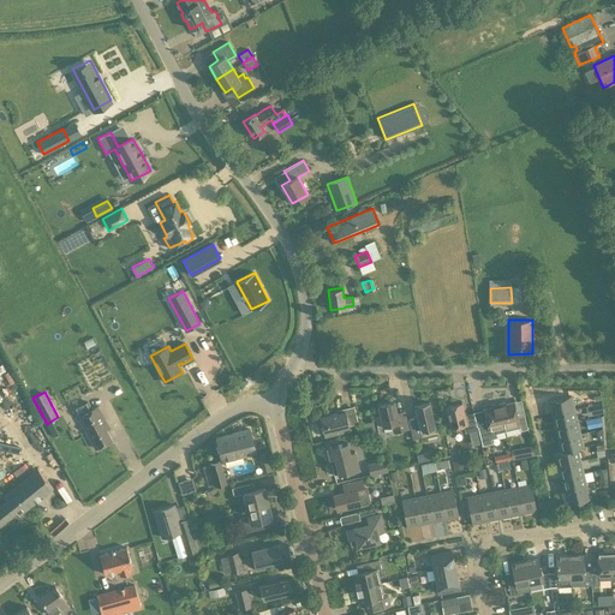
[(553,413),(574,408),(571,395),(550,401),(553,413)]
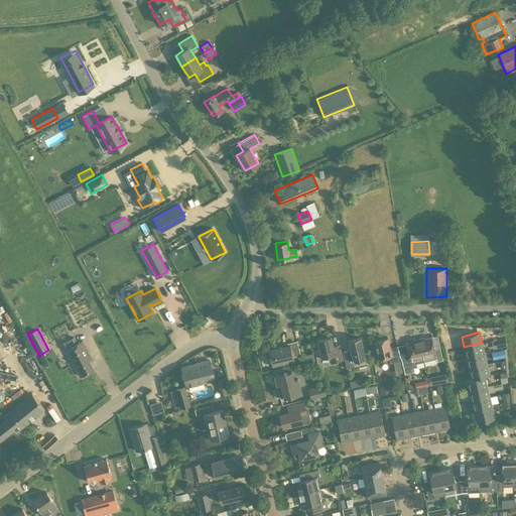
[(74,336),(59,343),(65,351),(66,350),(80,376),(94,369),(89,360),(87,356),(90,355),(82,340),(77,342),(74,336)]
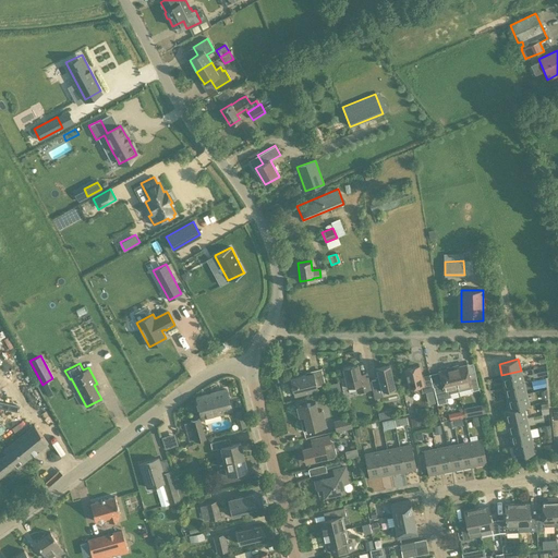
[(458,365),(452,366),(458,391),(472,388),(472,391),(478,389),(476,376),(470,378),(466,364),(458,366),(458,365)]
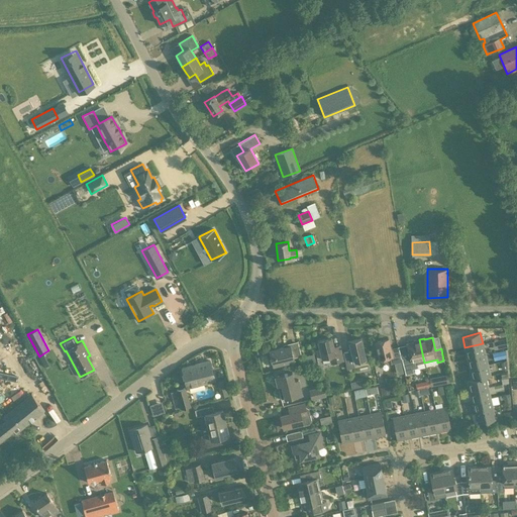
[(331,364),(342,360),(340,348),(334,350),(331,338),(318,341),(322,358),(329,356),(331,364)]
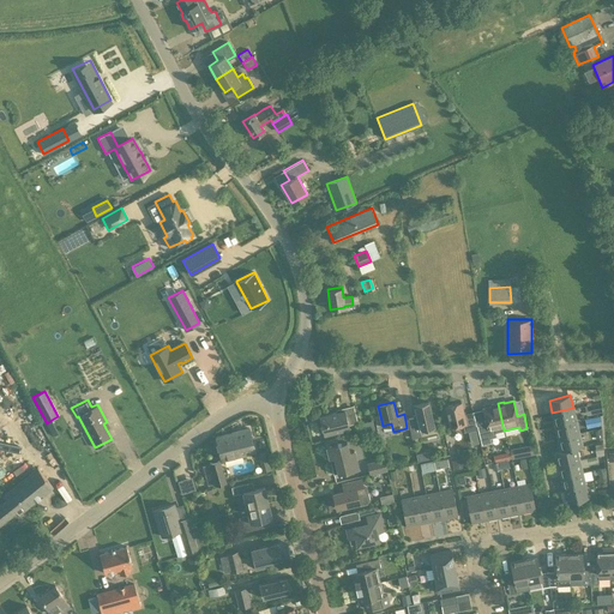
[(420,431),(434,427),(428,402),(413,405),(415,415),(414,417),(408,419),(413,438),(421,437),(420,431)]
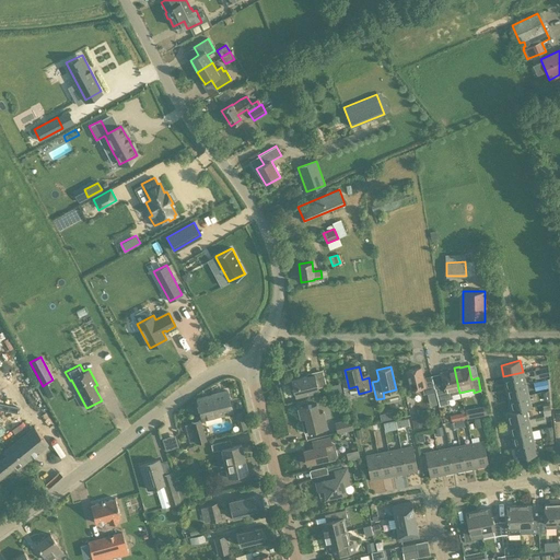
[(525,371),(527,380),(548,374),(546,366),(525,371)]
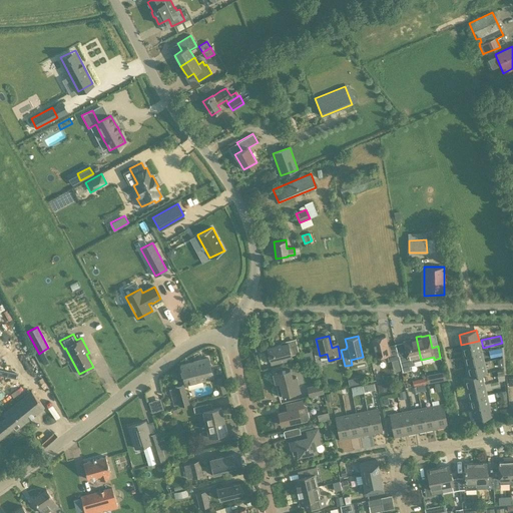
[(384,337),(371,340),(375,358),(386,355),(388,361),(398,359),(394,344),(387,346),(384,337)]
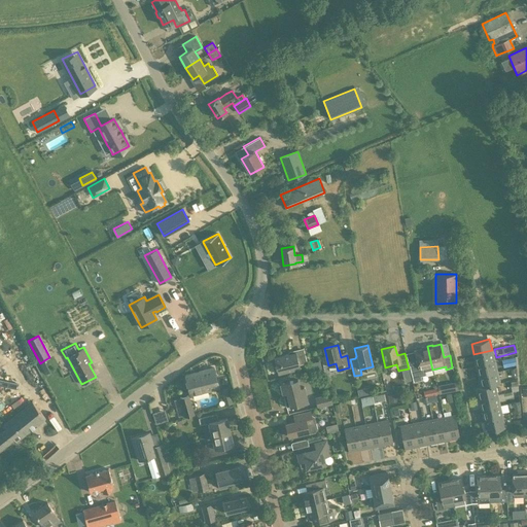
[(432,370),(427,346),(421,348),(422,349),(414,350),(417,363),(410,365),(414,382),(422,380),(420,376),(425,374),(425,372),(432,370)]
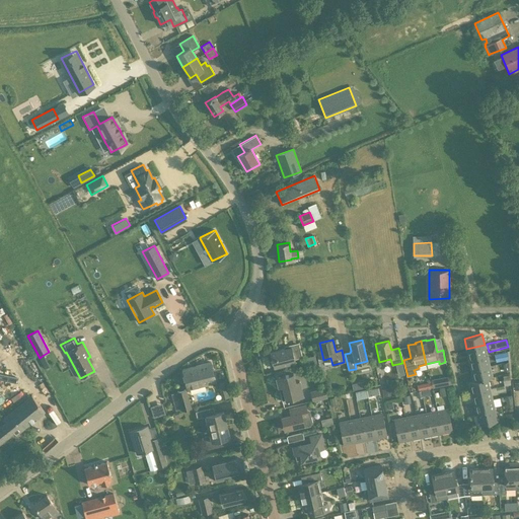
[(284,349),(270,352),(273,368),(289,364),(295,363),(294,359),(302,357),(299,345),(298,345),(289,348),(284,349)]
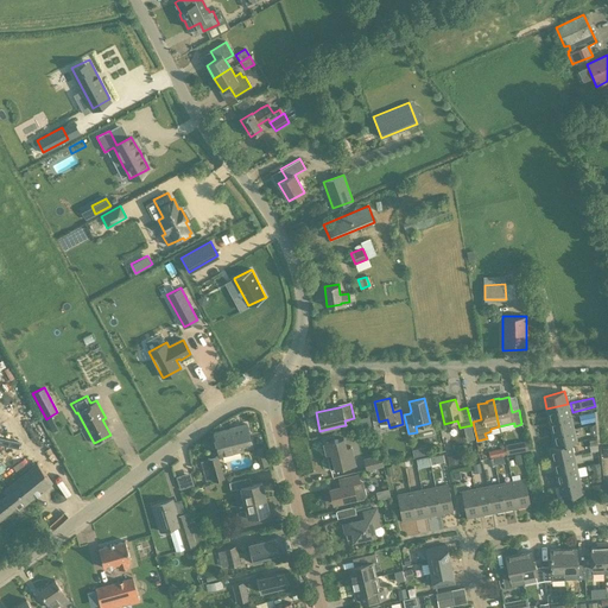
[(570,417),(568,404),(546,409),(550,422),(570,417)]
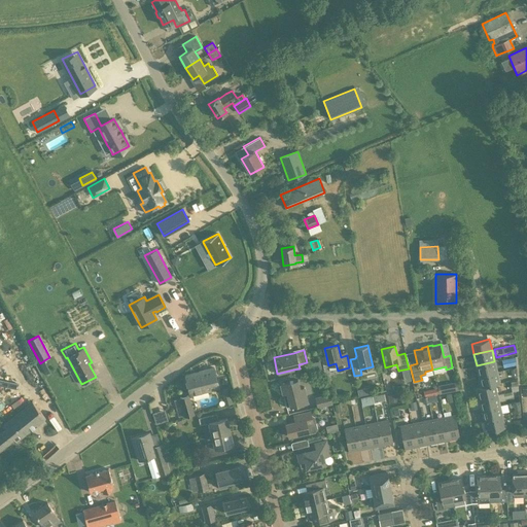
[(513,356),(499,359),(501,367),(515,363),(513,356)]
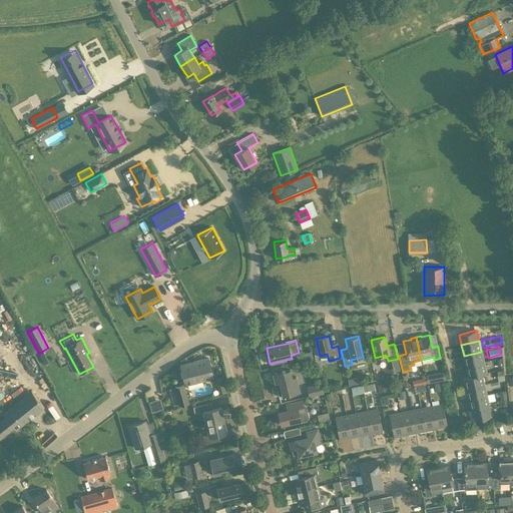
[(484,362),(481,352),(464,356),(466,367),(484,362)]
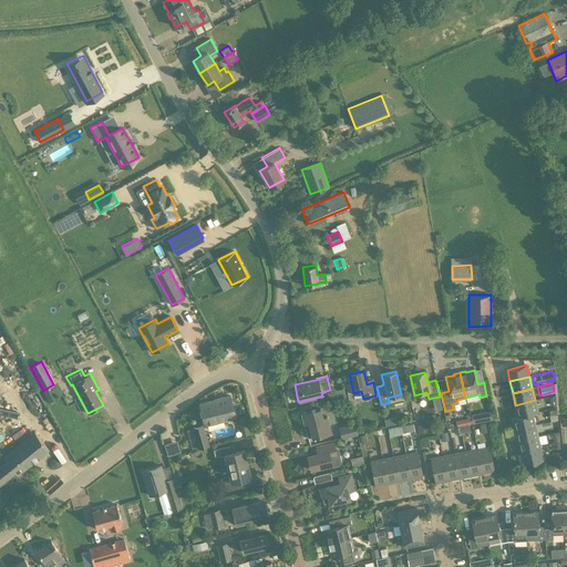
[(205,425),(235,418),(229,395),(199,404),(205,425)]
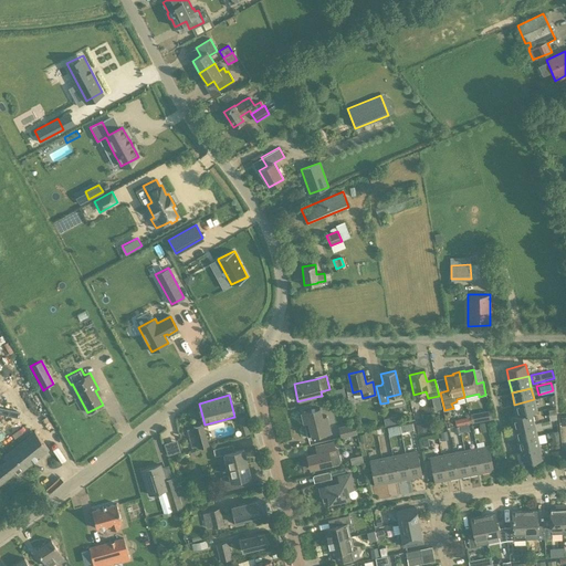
[(431,398),(433,405),(436,405),(437,409),(441,408),(438,396),(431,398)]
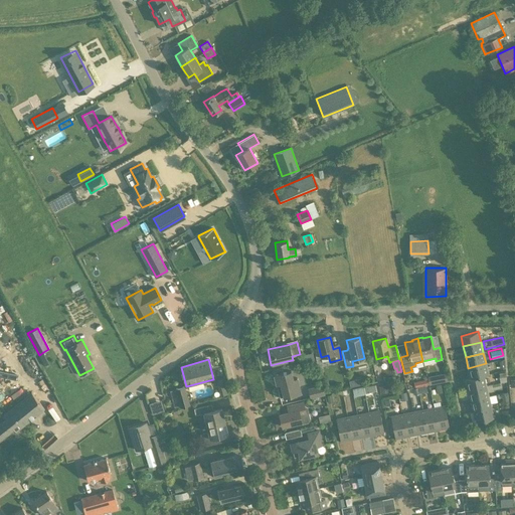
[(488,374),(486,363),(468,368),(471,378),(483,375),(488,374)]
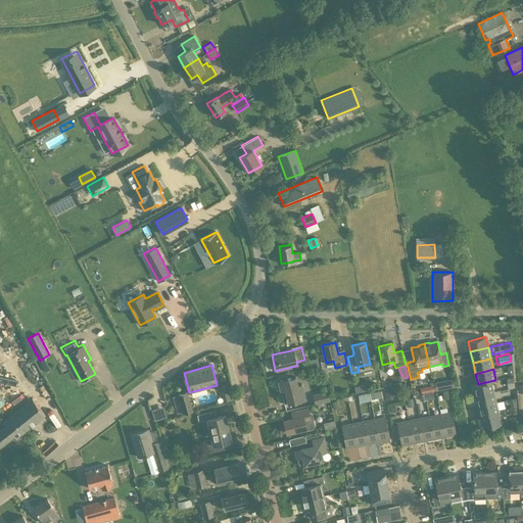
[(284,403),(305,398),(301,384),(297,385),(295,377),(278,381),(284,403)]
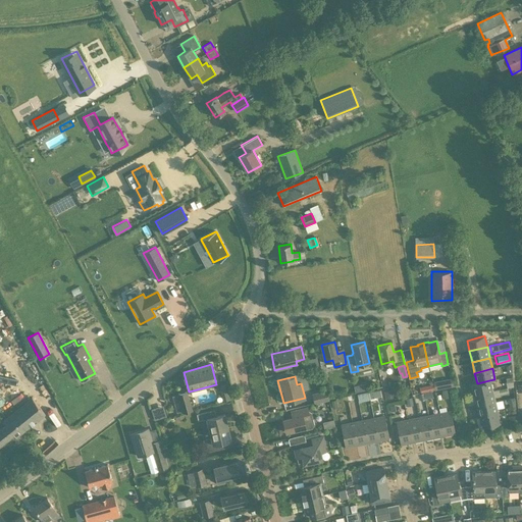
[(418,384),(419,393),(452,386),(451,378),(418,384)]
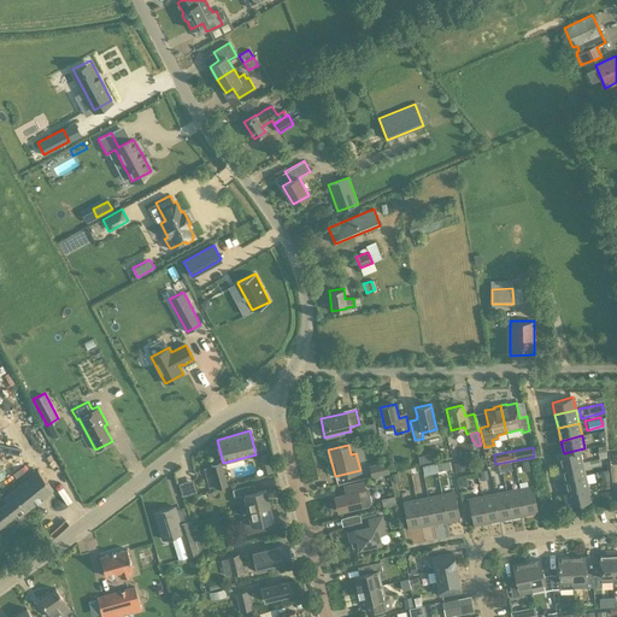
[(564,453),(558,454),(560,468),(582,463),(579,450),(564,453)]
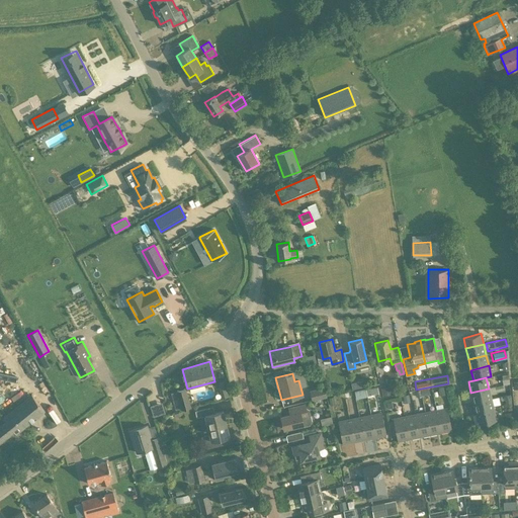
[(324,386),(309,391),(312,401),(327,398),(324,386)]
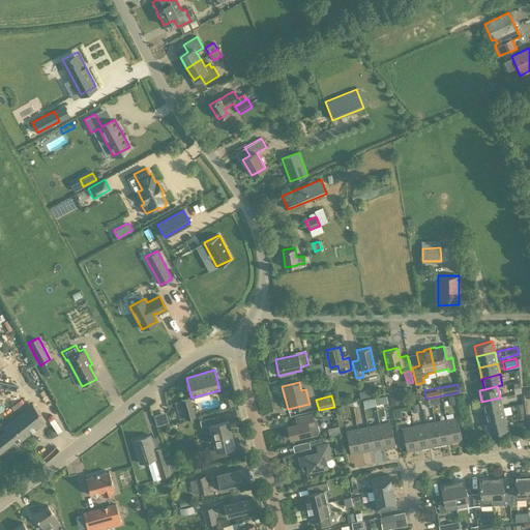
[(362,406),(387,403),(386,395),(361,399),(362,406)]
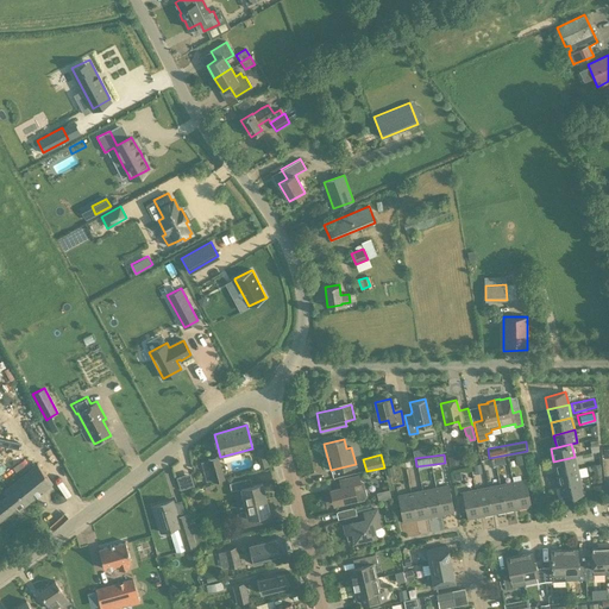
[(214,482),(224,479),(218,457),(207,460),(214,482)]
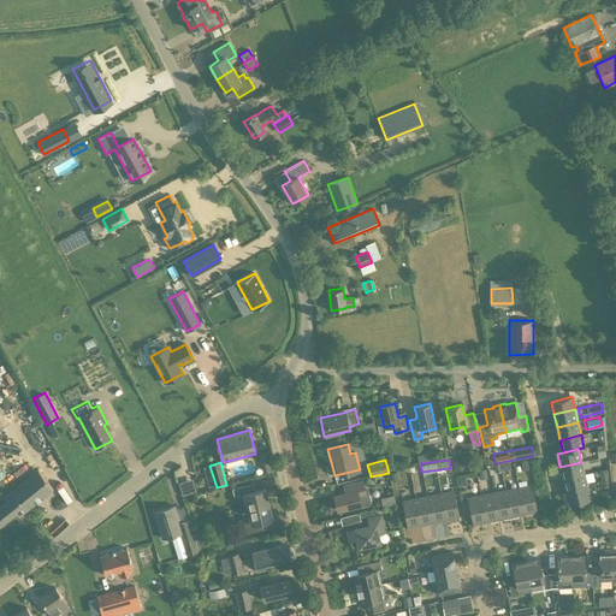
[(584,474),(581,462),(560,467),(563,479),(584,474)]
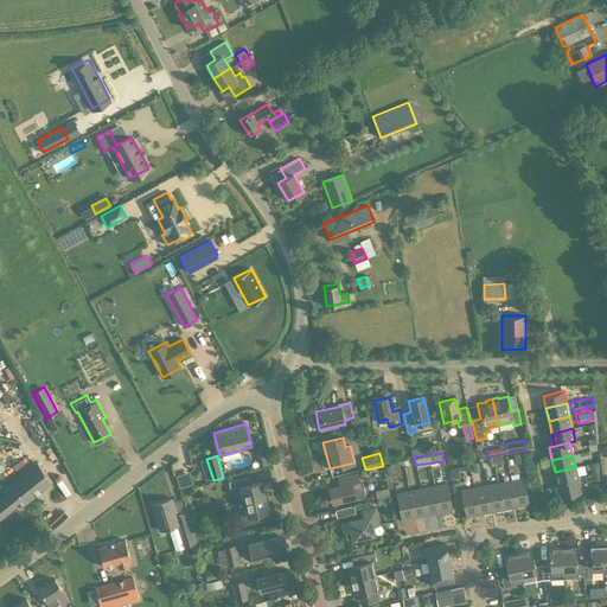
[(397,460),(398,479),(406,479),(404,466),(413,465),(411,459),(397,460)]
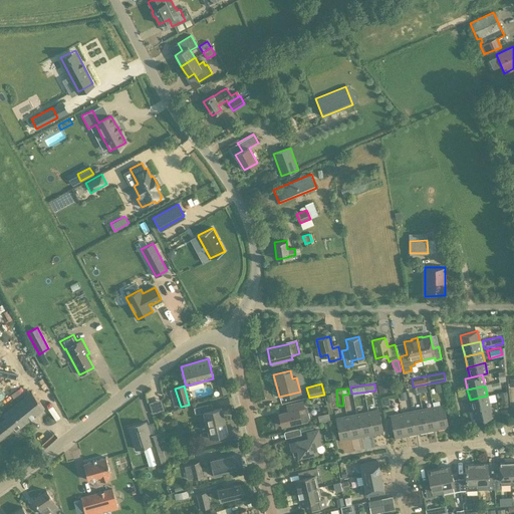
[(36,415),(44,408),(31,392),(3,414),(5,418),(0,421),(0,438),(14,428),(16,431),(29,420),(36,414),(36,415)]
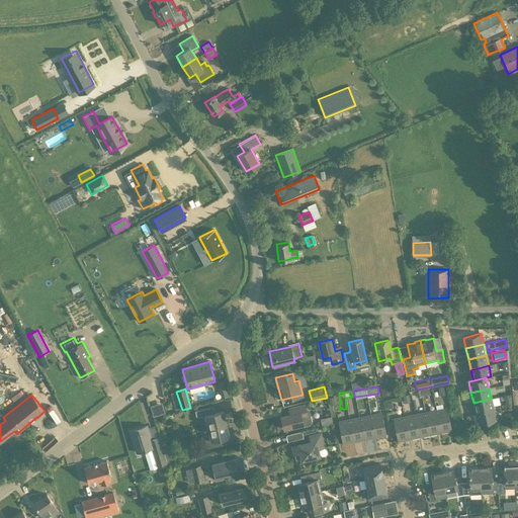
[(508,395),(498,396),(499,406),(510,405),(508,395)]
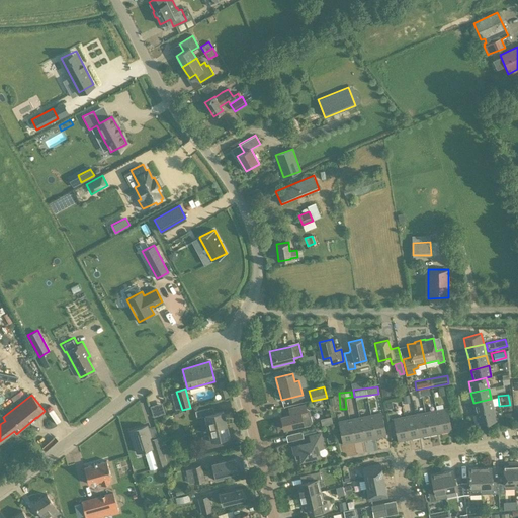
[(494,410),(491,399),(473,403),(476,414),(494,410)]
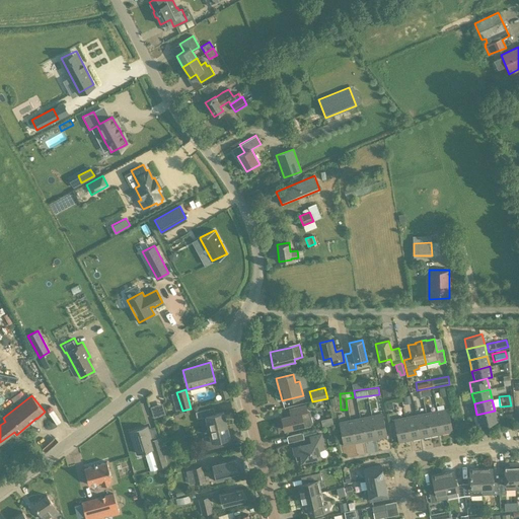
[(149,406),(153,417),(164,413),(160,401),(149,406)]
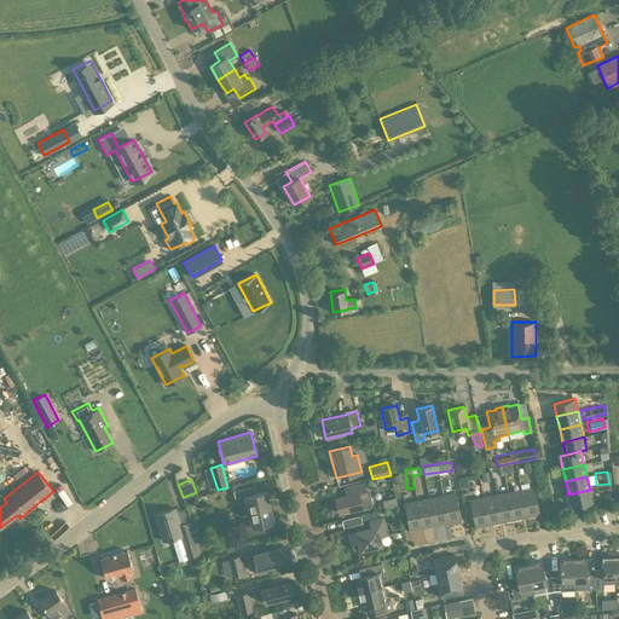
[(347,495),(336,497),(340,513),(362,508),(369,507),(371,502),(368,489),(365,486),(364,484),(350,486),(345,487),(347,495)]
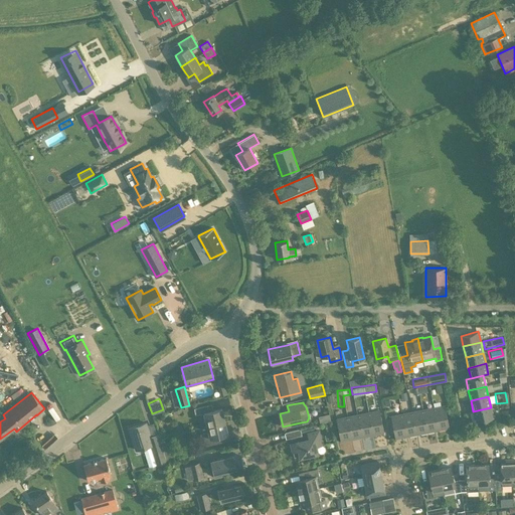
[(204,413),(207,425),(224,421),(221,409),(210,411),(208,405),(194,409),(195,415),(204,413)]
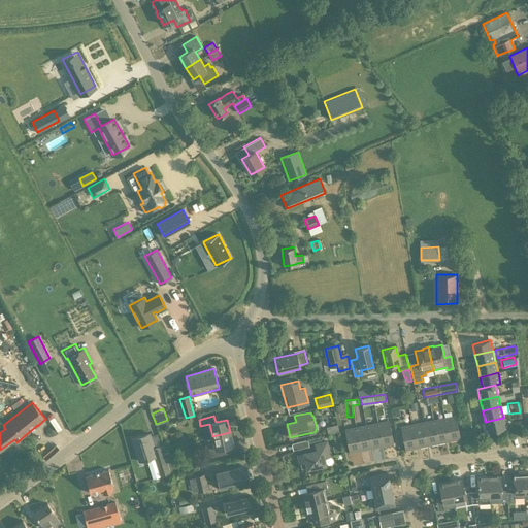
[(456,416),(444,418),(450,440),(460,438),(456,416)]
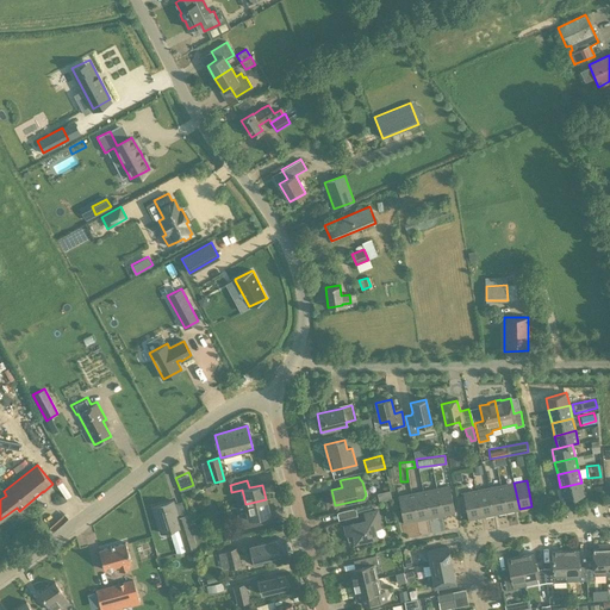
[(514,483),(502,485),(506,511),(520,509),(514,483)]
